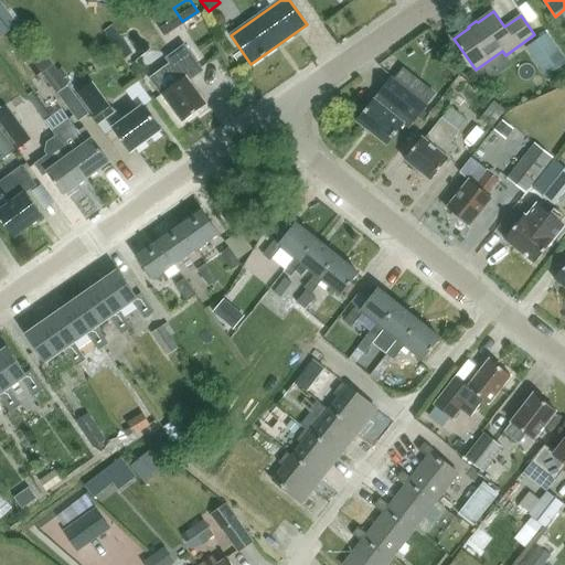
[(564,57),(547,32),(529,45),(550,75),(564,63),(564,57)]
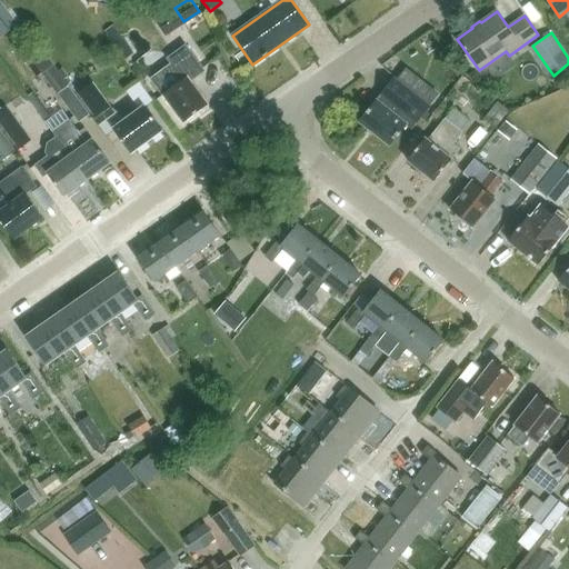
[(185,122),(208,106),(188,80),(205,69),(187,47),(171,57),(179,67),(163,78),(170,88),(163,93),(185,122)]
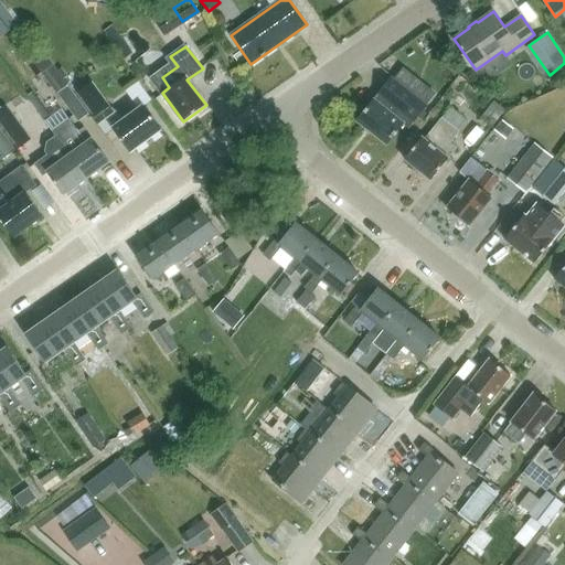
[(53,65),(43,72),(78,120),(88,114),(53,65)]
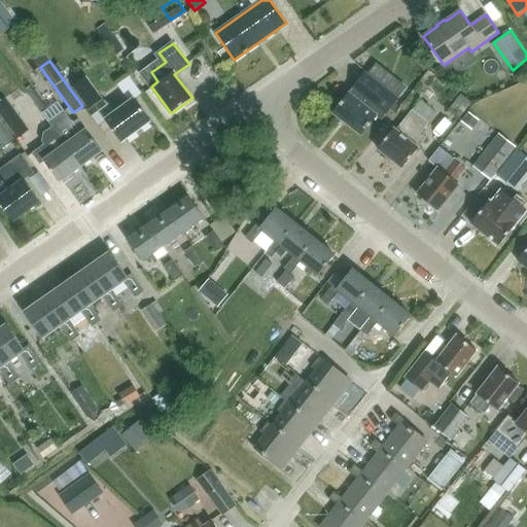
[(398,99),(365,72),(332,112),(361,135),(377,116),(381,119),(398,99)]
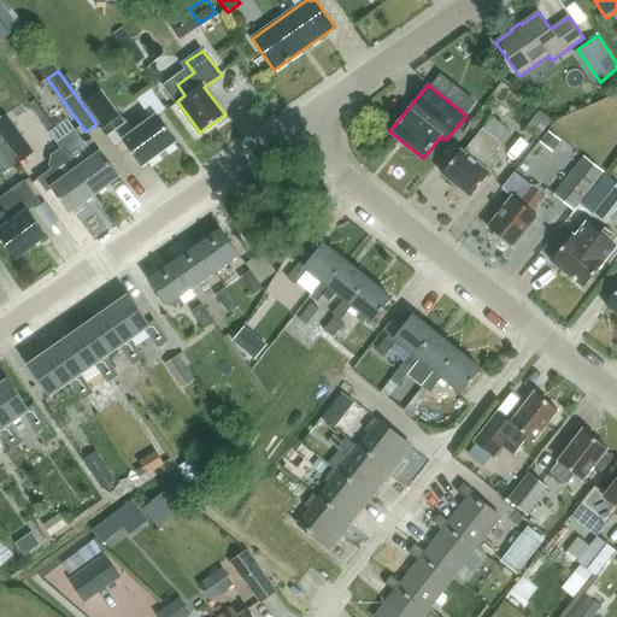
[(86,101),(104,128),(101,129),(115,148),(124,141),(142,166),(176,142),(157,115),(134,131),(125,119),(119,117),(100,90),(86,101)]
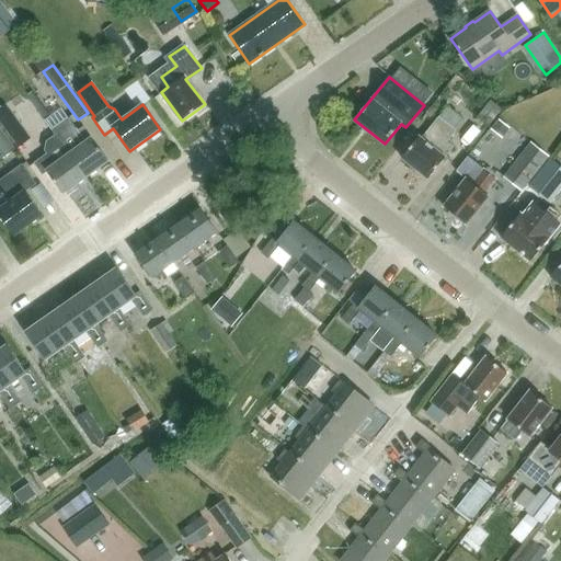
[(0,92),(0,110),(22,139),(33,132),(2,91),(0,92)]
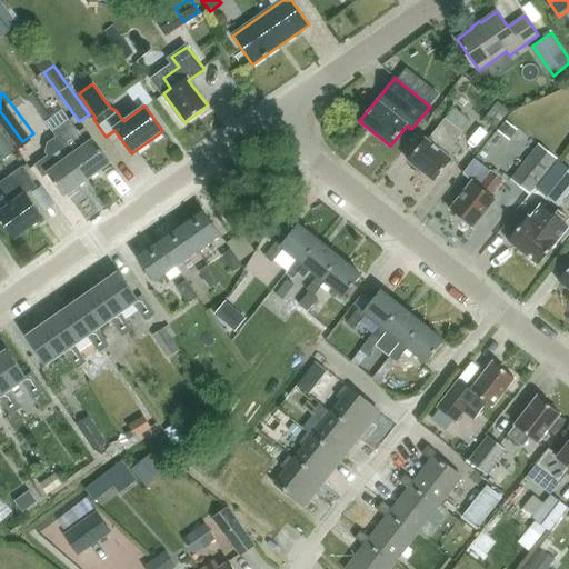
[(93,139),(92,140),(85,129),(80,132),(70,119),(69,119),(62,110),(51,118),(33,92),(27,97),(57,137),(88,179),(111,162),(93,139)]
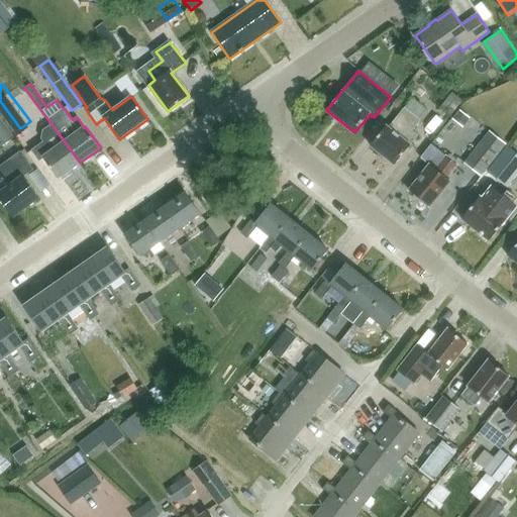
[(451,92),(439,108),(450,116),(462,100),(451,92)]
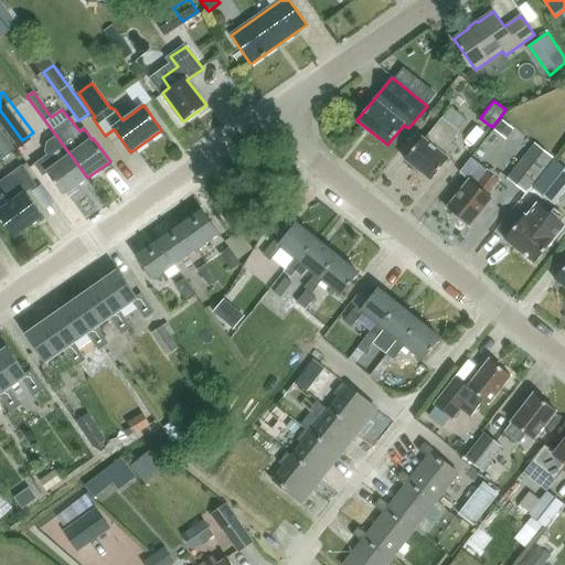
[(432,180),(449,159),(448,158),(457,148),(450,142),(462,127),(446,113),(424,139),(422,137),(404,158),(432,180)]
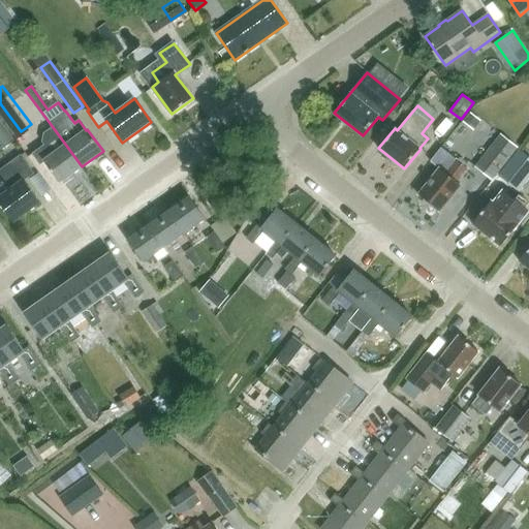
[(0,150),(14,139),(0,119),(0,150)]
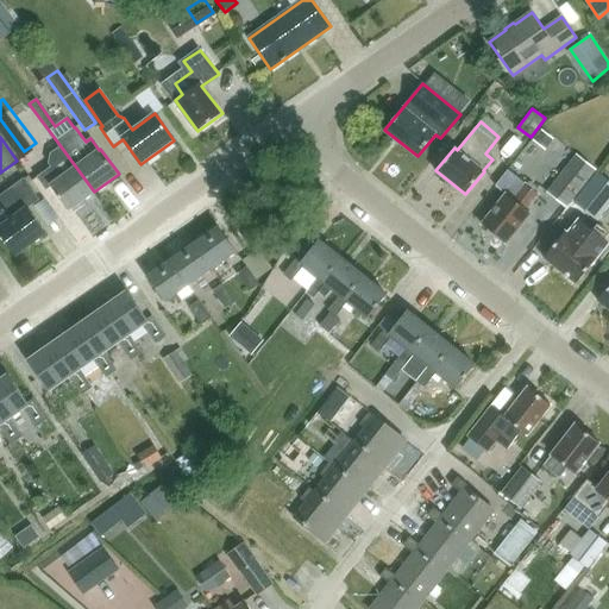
[(49,163),(51,167),(36,177),(45,190),(51,187),(68,211),(94,192),(61,146),(51,154),(49,163)]
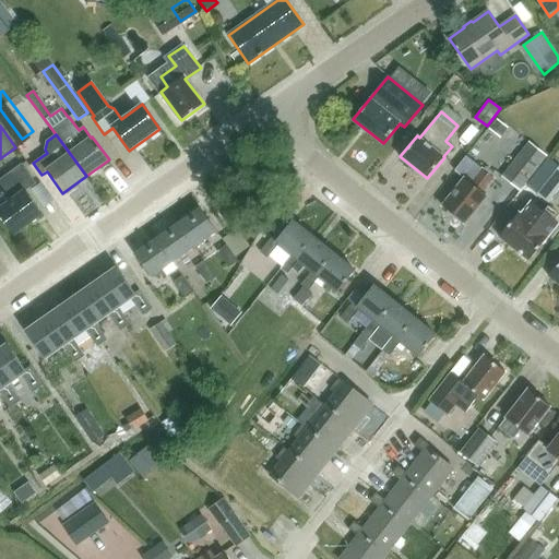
[(528,141),(501,176),(521,191),(548,156),(528,141)]
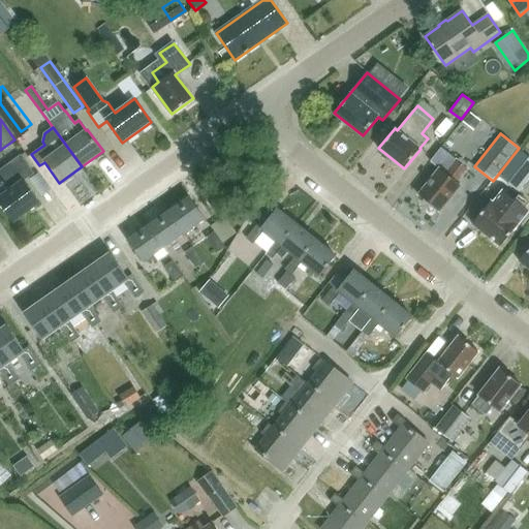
[(528,176),(528,157),(520,151),(496,180),(516,194),(528,176)]
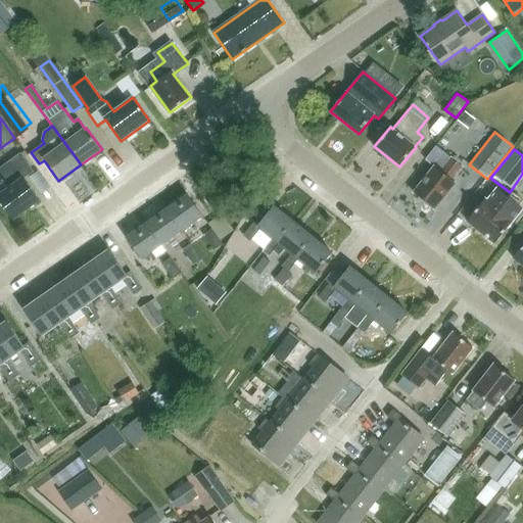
[(0,202),(12,220),(40,199),(24,178),(34,171),(20,153),(0,169),(0,202)]
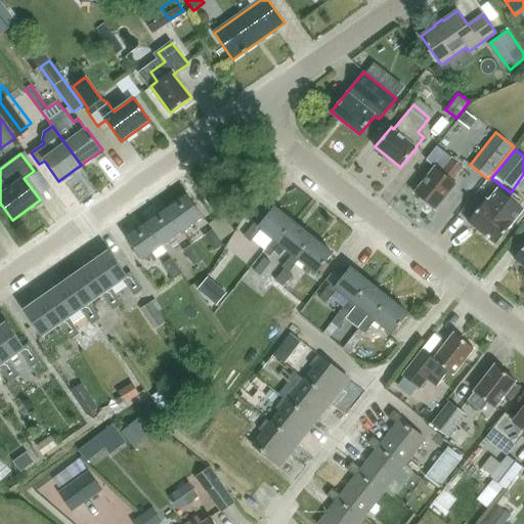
[(453,181),(465,168),(451,158),(441,171),(436,167),(415,193),(435,210),(456,183),(453,181)]
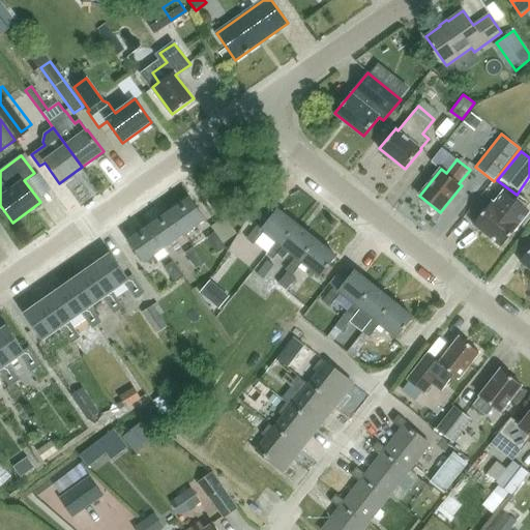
[(520,224),(529,212),(504,193),(495,204),(491,201),(473,224),(502,246),(520,224)]
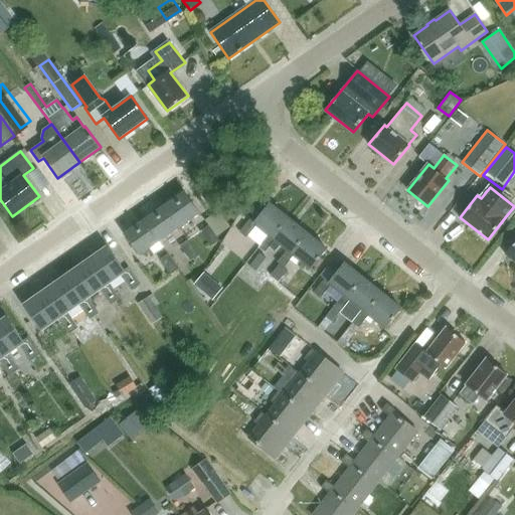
[(179,226),(199,212),(185,192),(165,206),(179,226)]
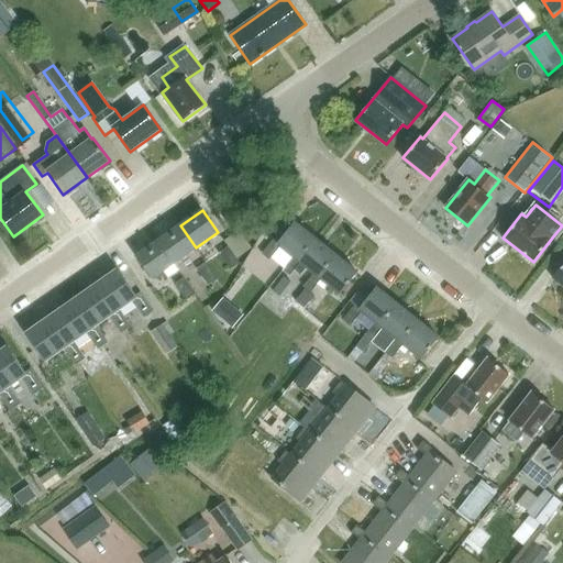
[(262,254),(269,260),(274,254),(287,264),(310,235),(294,222),(277,243),(274,240),(262,254)]
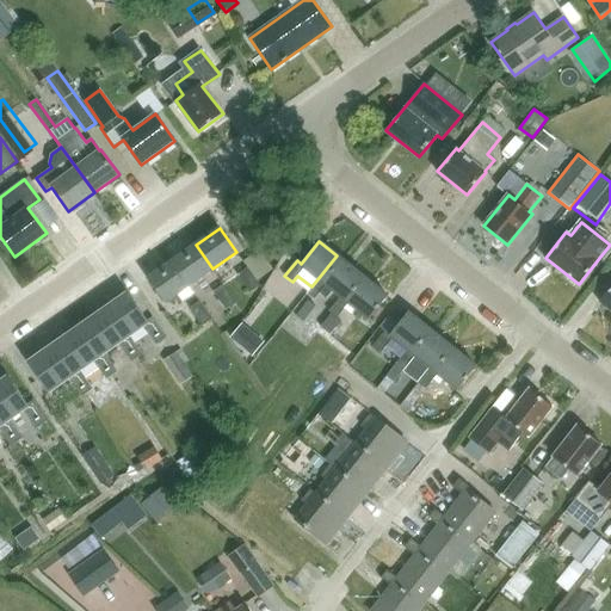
[(189,285),(213,269),(196,245),(172,260),(189,285)]
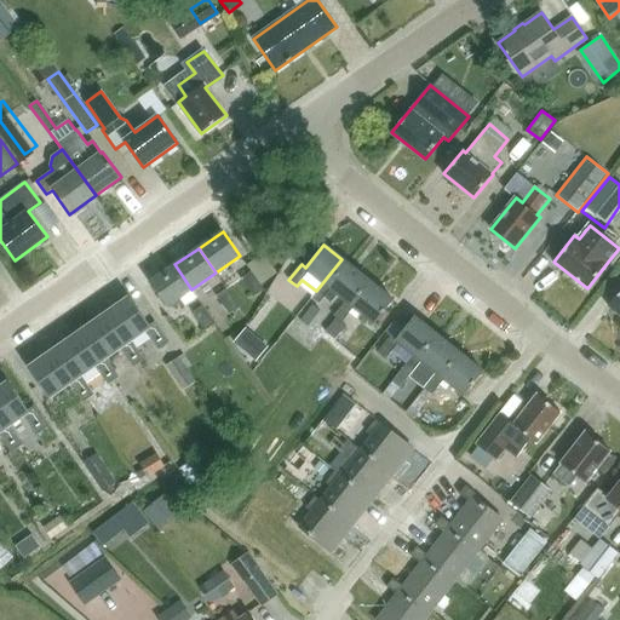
[(268,281),(283,270),(270,251),(254,262),(268,281)]
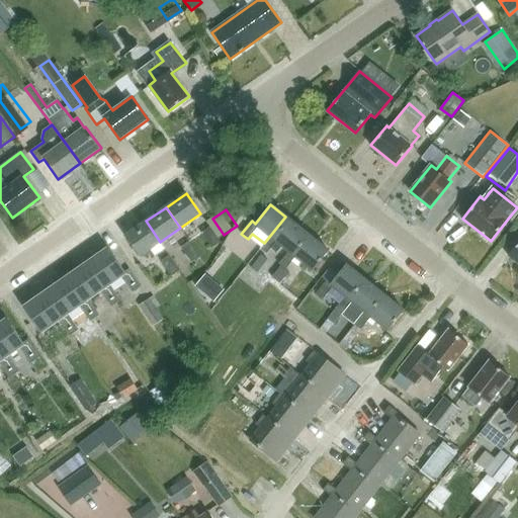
[(249,264),(255,269),(277,241),(289,251),(305,232),(285,217),(264,243),(260,248),(261,249),(249,264)]
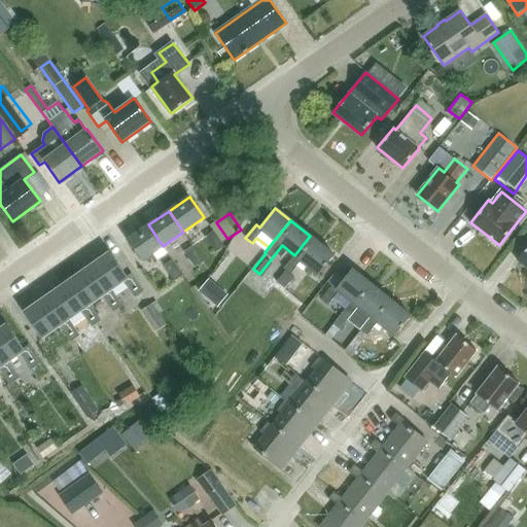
[(168,253),(163,246),(148,224),(127,240),(141,261),(153,252),(159,259),(168,253)]
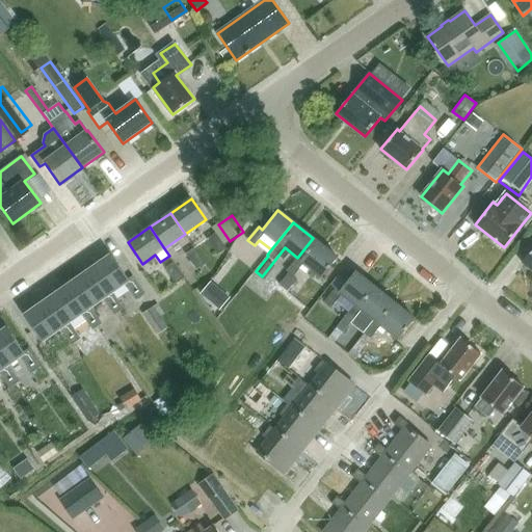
[(216,234),(207,239),(221,260),(228,255),(224,250),(227,248),(216,234)]
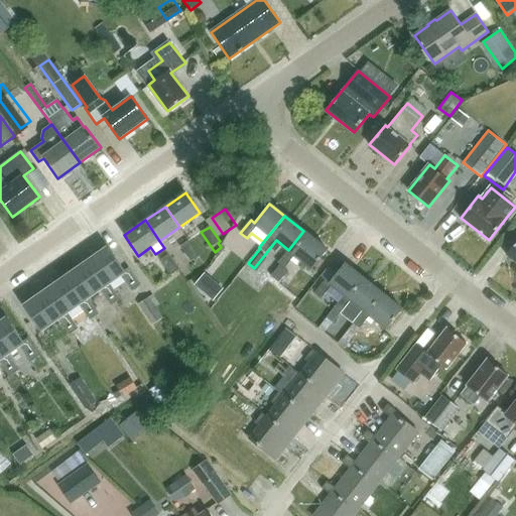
[(278,263),(279,264),(271,274),(279,280),(287,270),(285,268),(295,255),(311,268),(327,250),(303,231),(288,250),(278,263)]
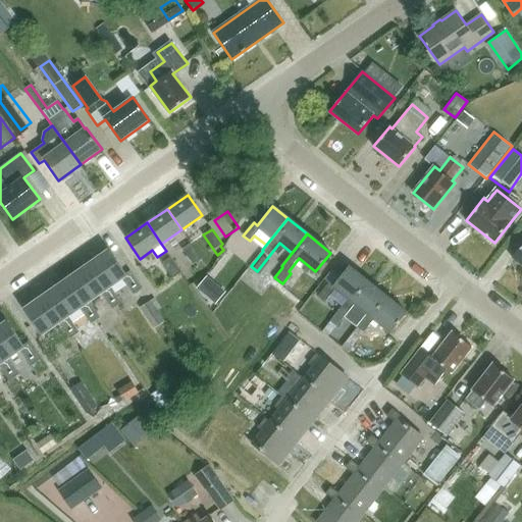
[(238,241),(230,253),(242,260),(249,249),(238,241)]
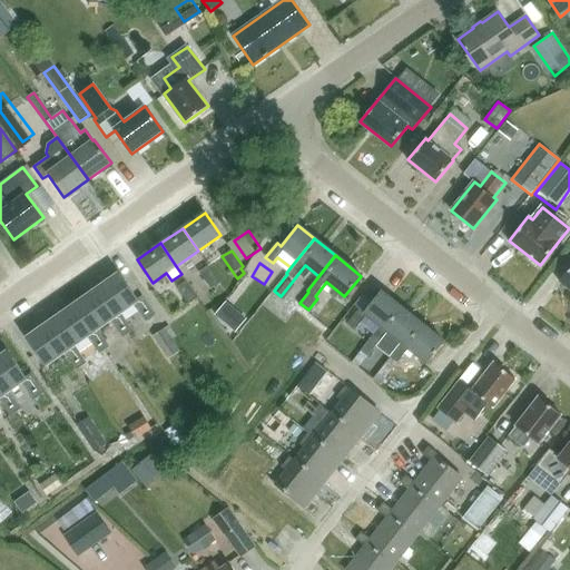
[(208,265),(198,272),(210,288),(219,283),(208,265)]
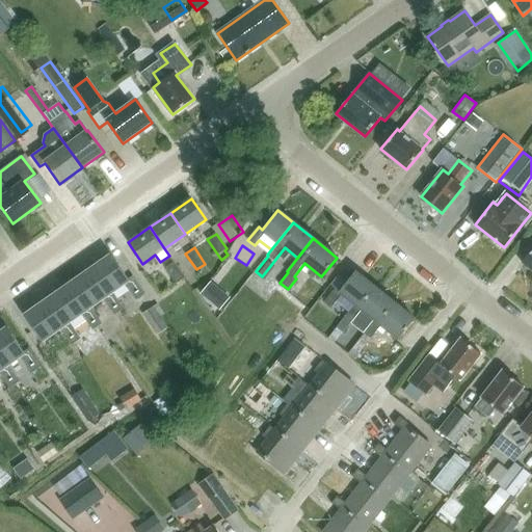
[(531,269),(531,249),(523,262),(531,269)]
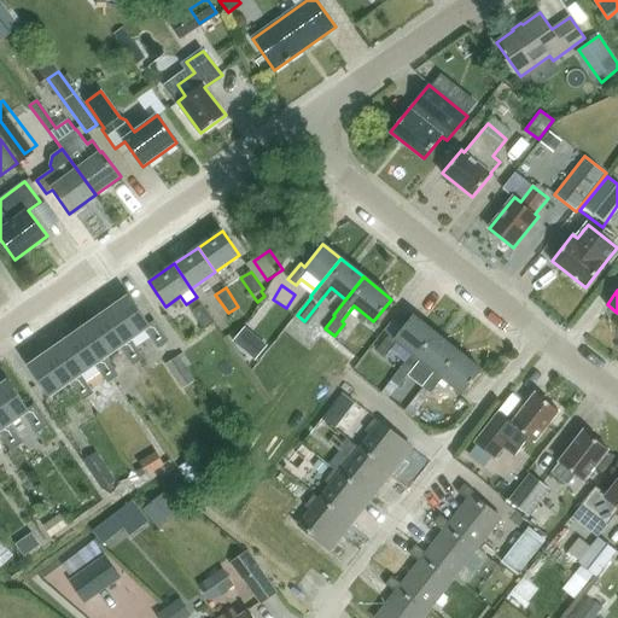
[(109,310),(129,340),(145,330),(158,348),(168,340),(155,321),(151,324),(130,295),(109,310)]
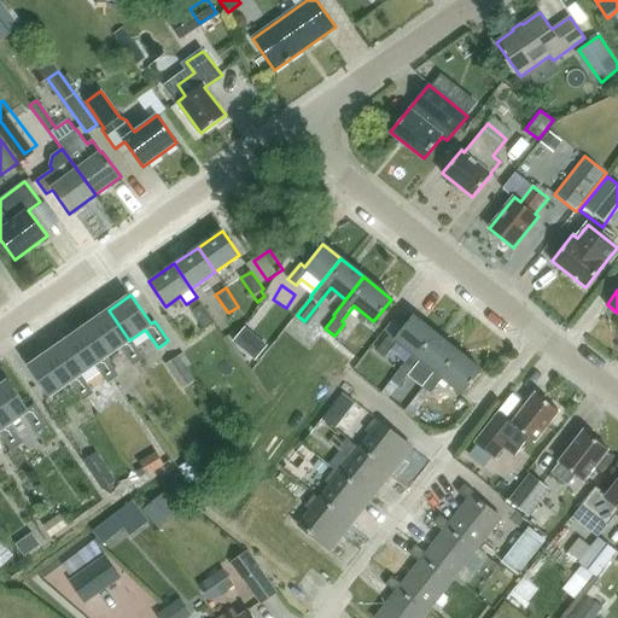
[(205,330),(215,322),(202,304),(192,312),(205,330)]
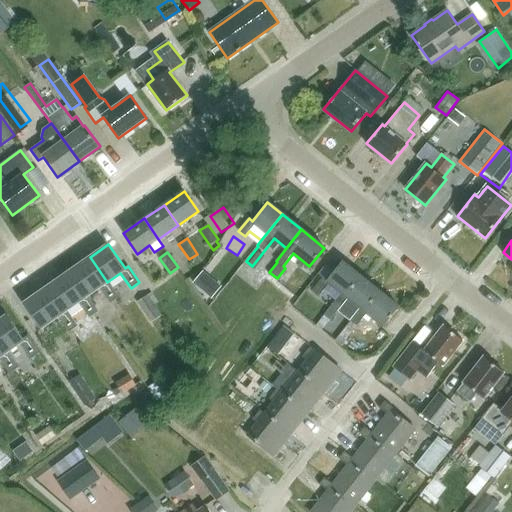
[(118,297),(107,282),(90,257),(69,271),(87,296),(100,287),(110,302),(118,297)]
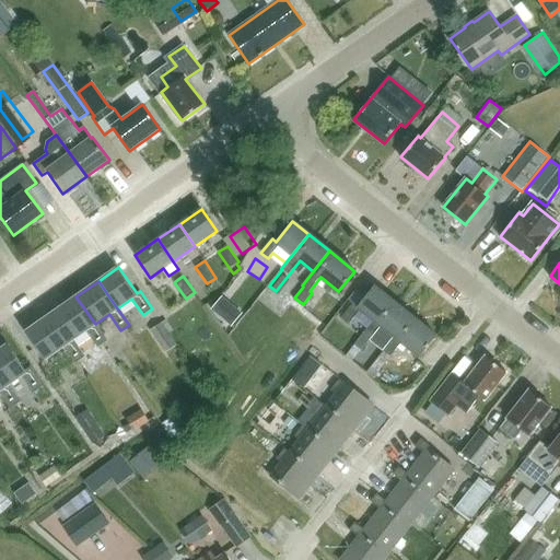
[(373,319),(391,299),(374,286),(358,306),(353,303),(342,316),(350,323),(360,310),(373,319)]
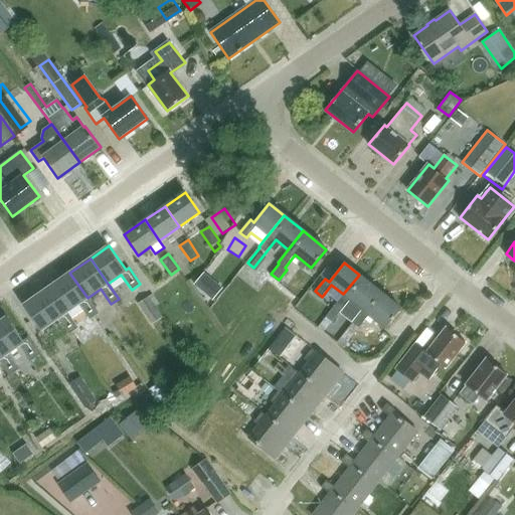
[(91,318),(98,313),(88,298),(69,273),(49,287),(66,312),(79,303),(91,318)]
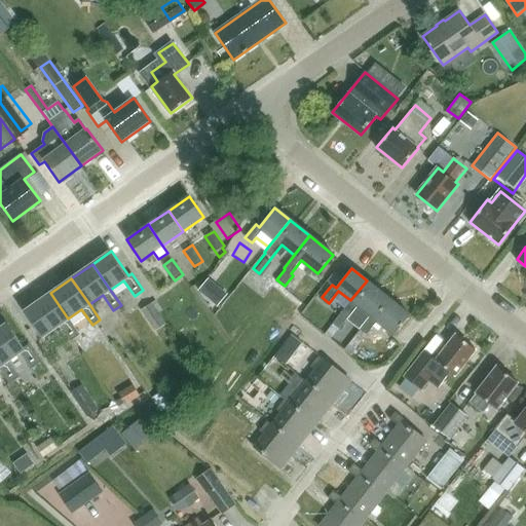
[(370,315),(386,296),(367,280),(350,300),(340,313),(347,320),(358,306),(370,315)]
